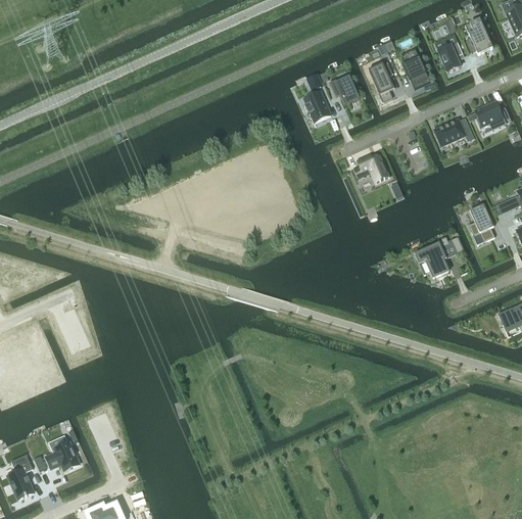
[(521,32),(521,0),(519,0),(520,2),(504,9),(515,36),(521,32)]
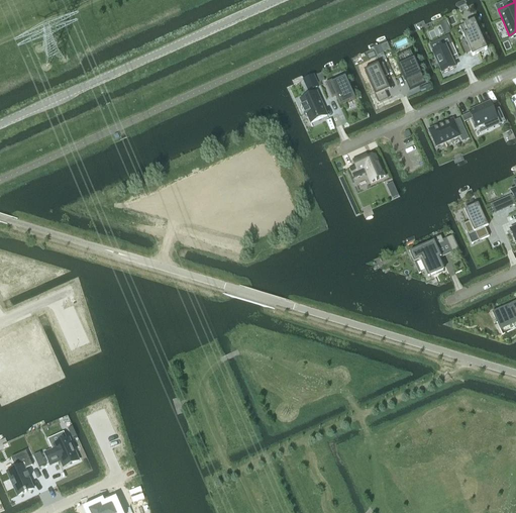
[(486,45),(473,17),(465,21),(468,29),(461,32),(463,36),(460,38),(460,37),(459,38),(465,50),(466,50),(466,49),(469,47),(472,53),(486,45)]
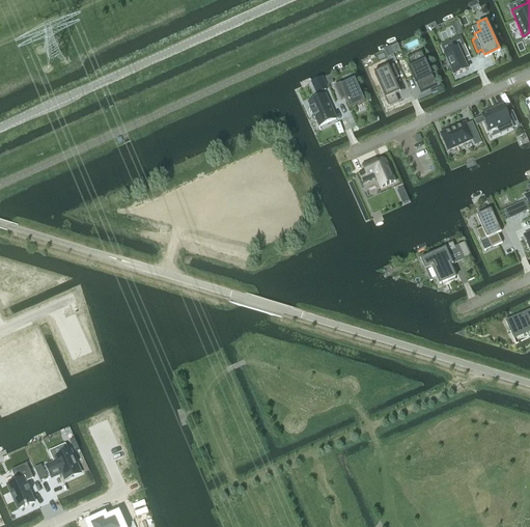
[(455,19),(450,21),(455,33),(462,30),(455,19)]
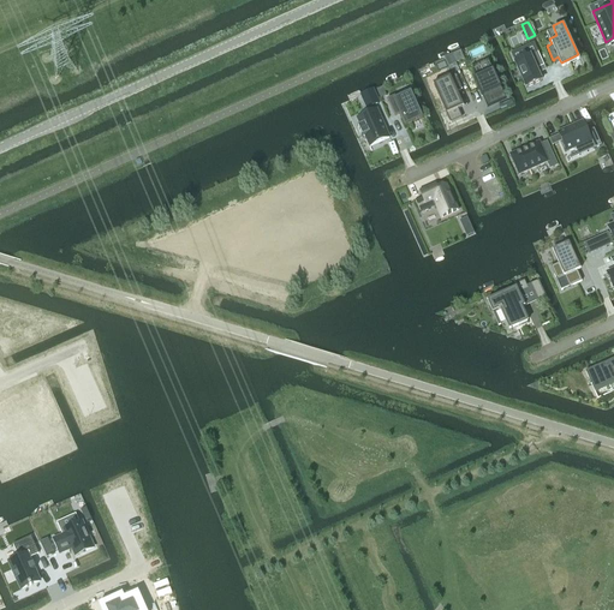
[(532,40),(510,51),(525,84),(541,77),(535,65),(543,61),(532,40)]
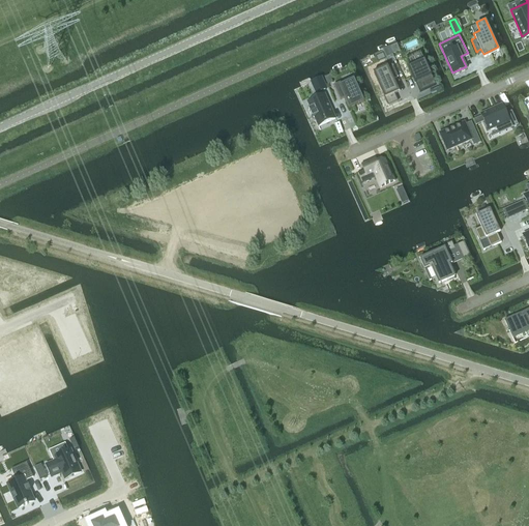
[(388,45),(383,47),(386,54),(391,52),(388,45)]
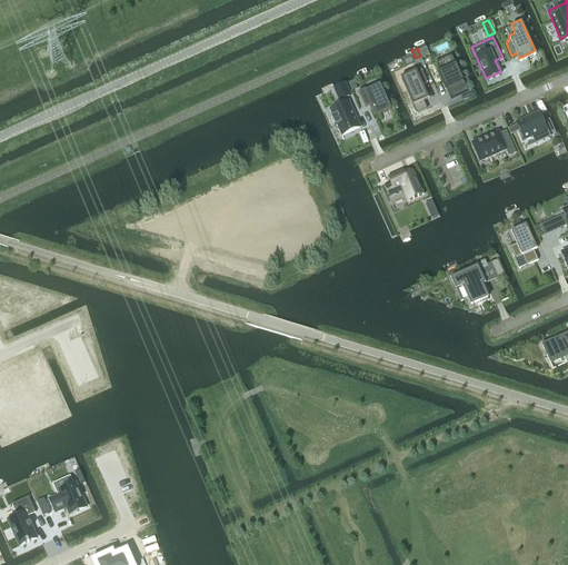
[(450,51),(434,59),(438,69),(437,69),(444,86),(446,86),(450,95),(467,87),(450,51)]
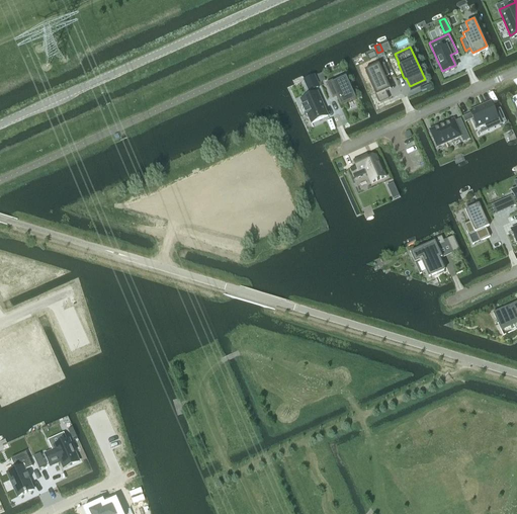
[(389,85),(383,74),(389,72),(382,60),(365,68),(375,91),(389,85)]
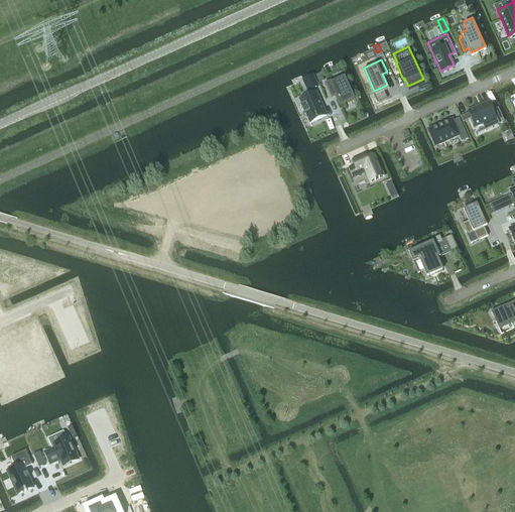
[(319,70),(314,72),(317,80),(323,77),(319,70)]
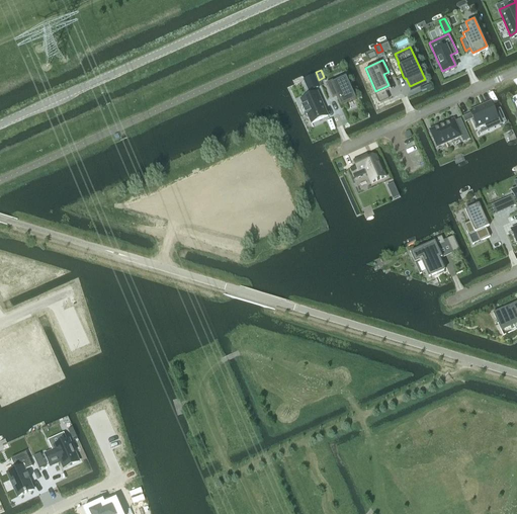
[(308,88),(318,83),(313,72),(303,77),(308,88)]
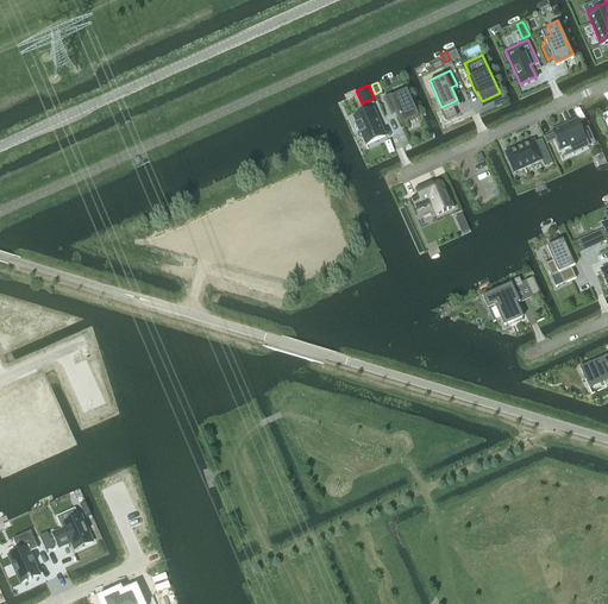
[(393,89),(382,94),(390,111),(394,108),(400,121),(418,113),(407,89),(406,87),(394,92),(393,89)]
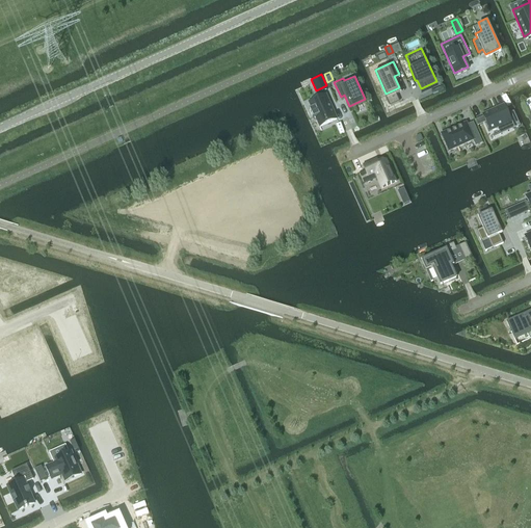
[(336,115),(324,91),(308,99),(311,105),(308,106),(312,115),(315,113),(319,124),(336,115)]
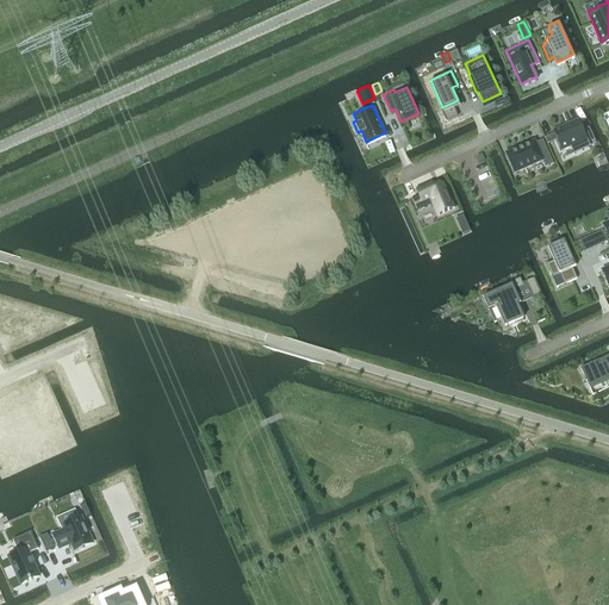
[(577,117),(552,128),(553,130),(555,136),(561,147),(584,136),(588,143),(592,142),(595,141),(588,124),(582,126),(577,117)]
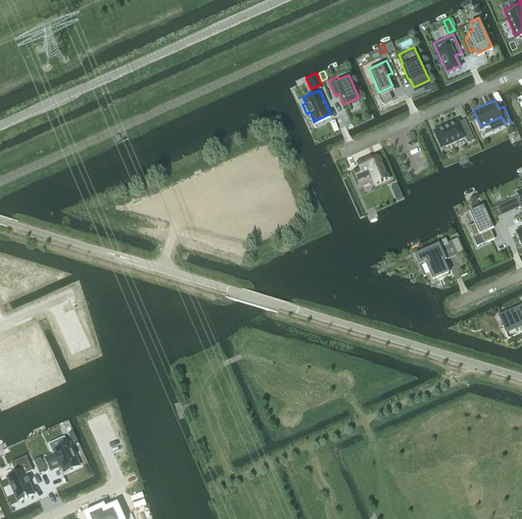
[(474,111),(466,114),(469,120),(476,116),(474,111)]
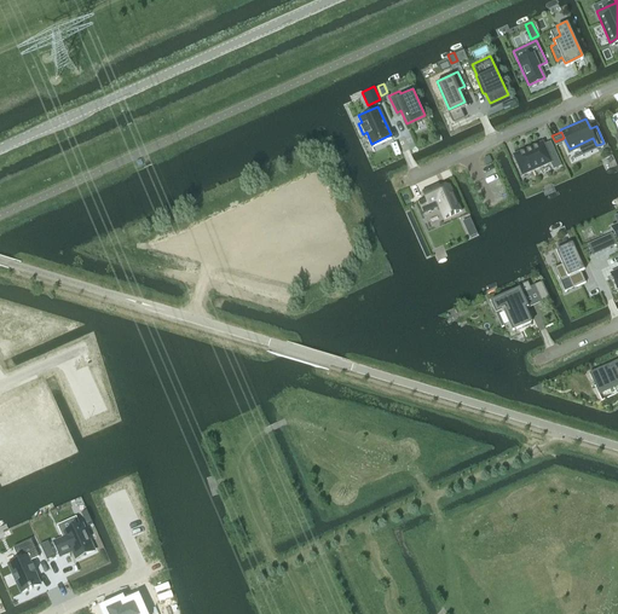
[(542,139),(513,152),(521,172),(549,160),(552,166),(560,162),(549,138),(542,142),(542,139)]
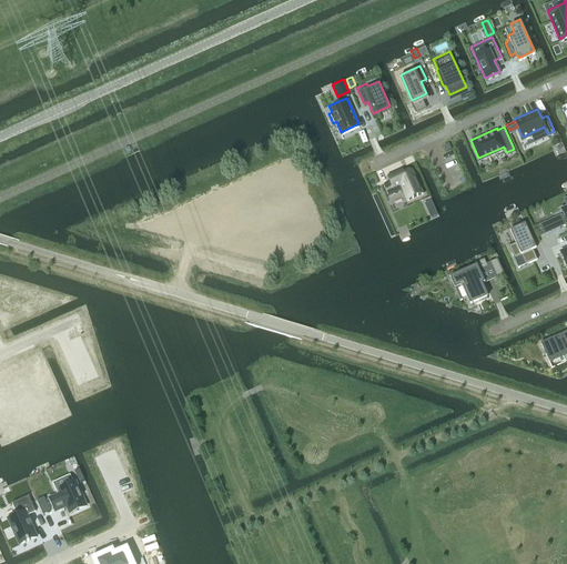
[(422,191),(411,167),(403,171),(401,167),(386,173),(390,179),(381,183),(386,193),(402,187),(406,198),(422,191)]
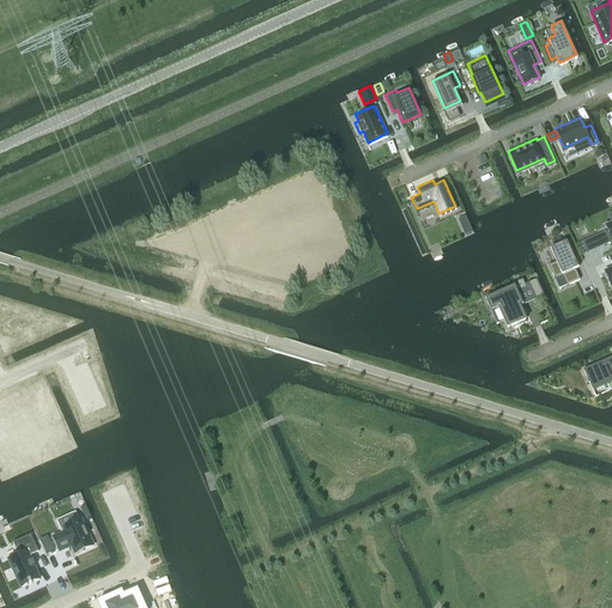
[(605,229),(597,232),(601,242),(609,238),(605,229)]
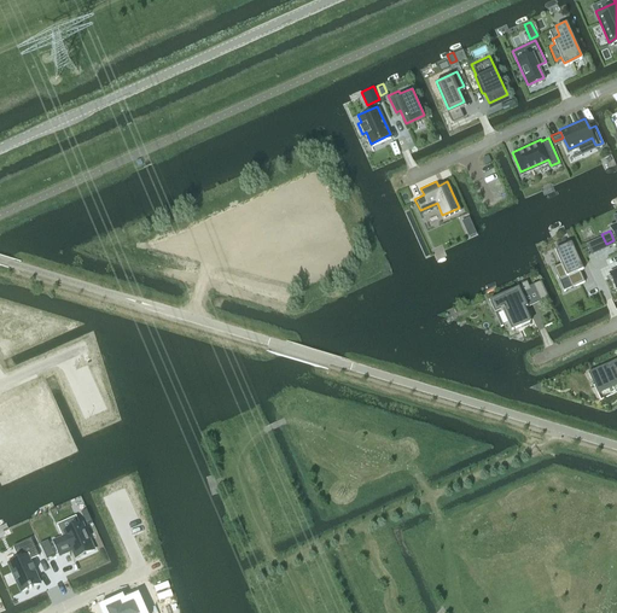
[(560,261),(552,264),(558,278),(565,274),(570,285),(583,279),(578,268),(582,267),(580,262),(570,240),(554,247),(560,261)]
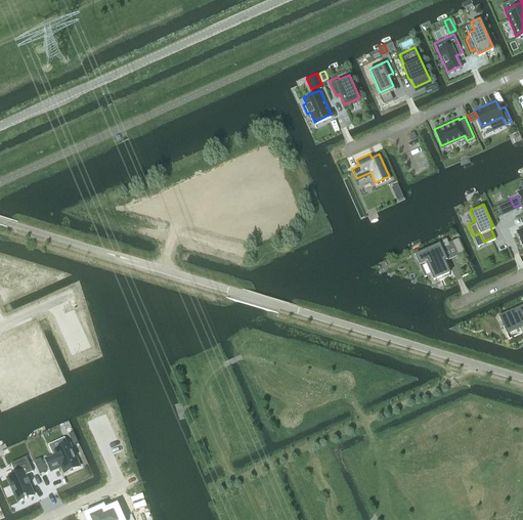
[(429,246),(416,252),(421,262),(426,259),(427,261),(431,270),(434,277),(437,275),(448,271),(442,258),(445,257),(446,257),(441,247),(449,243),(445,235),(428,244),(429,246)]
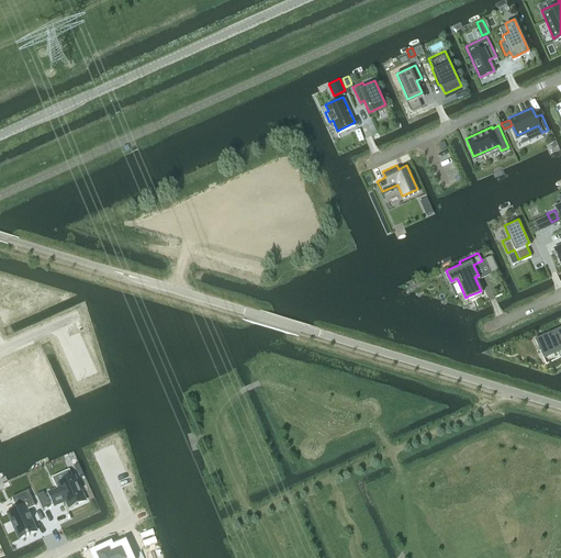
[(485,257),(484,257),(490,270),(496,267),(497,268),(491,253),(490,253),(491,255),(485,257)]
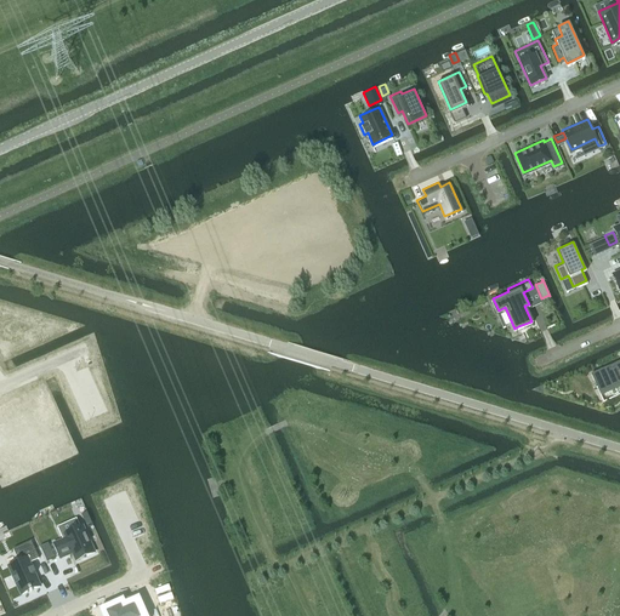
[(619,358),(590,372),(592,377),(595,376),(598,385),(596,386),(598,391),(619,380),(619,377),(619,378),(616,370),(619,368),(619,358)]
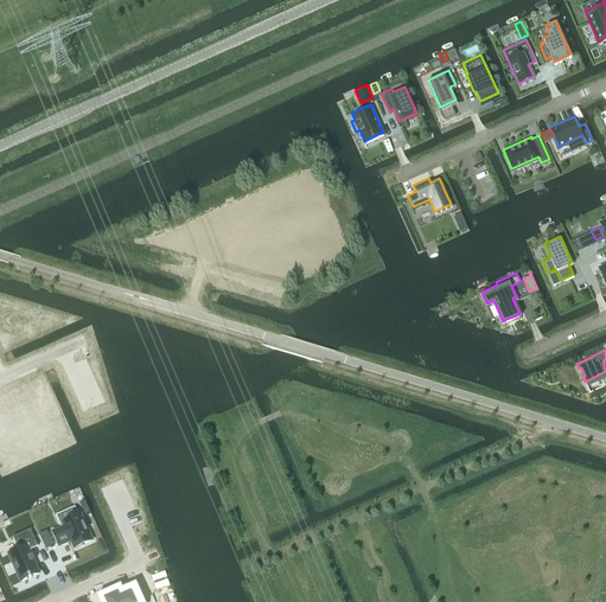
[(64,523),(51,529),(58,543),(65,539),(65,538),(69,536),(74,545),(91,537),(80,511),(62,519),(64,523)]
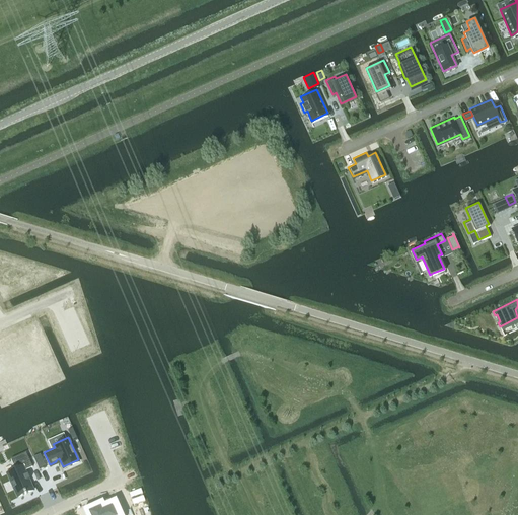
[(21,464),(6,471),(16,495),(32,488),(23,467),(31,464),(25,449),(16,453),(21,464)]
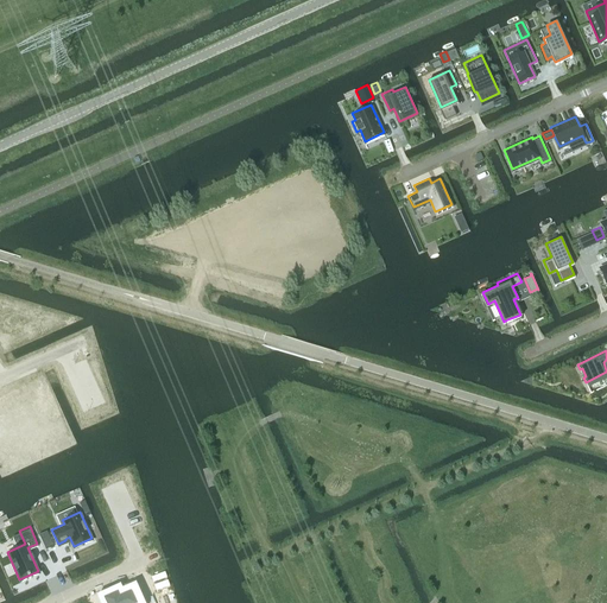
[(111,592),(103,596),(106,602),(137,602),(140,602),(133,588),(119,594),(118,590),(111,592)]
